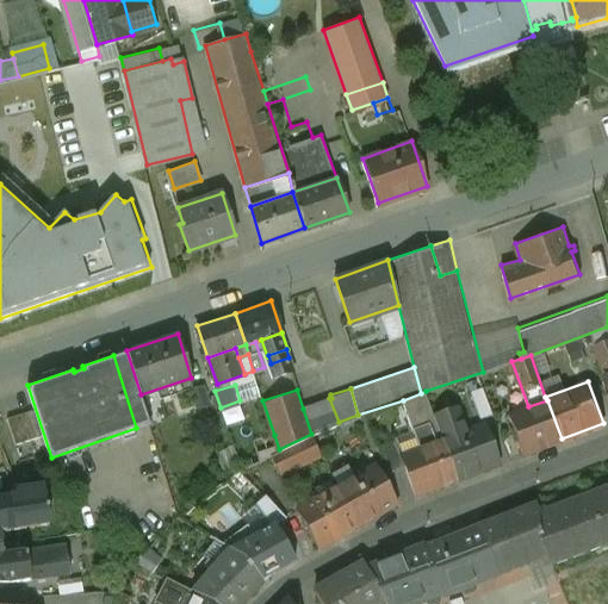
[(420,447),(402,454),(416,493),(458,478),(442,437),(426,391),(421,393),(403,400),(420,447)]
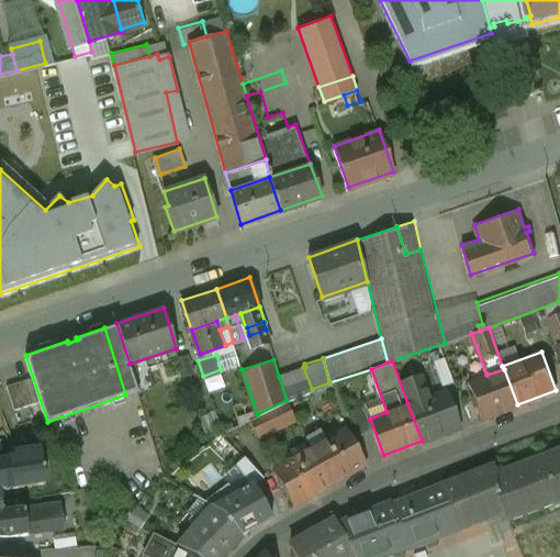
[(287,400),(312,389),(303,367),(279,377),(287,400)]
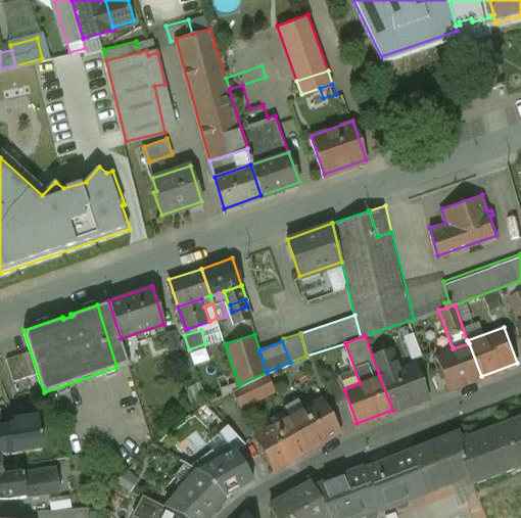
[(453,348),(436,355),(450,388),(481,376),(469,343),(453,348)]
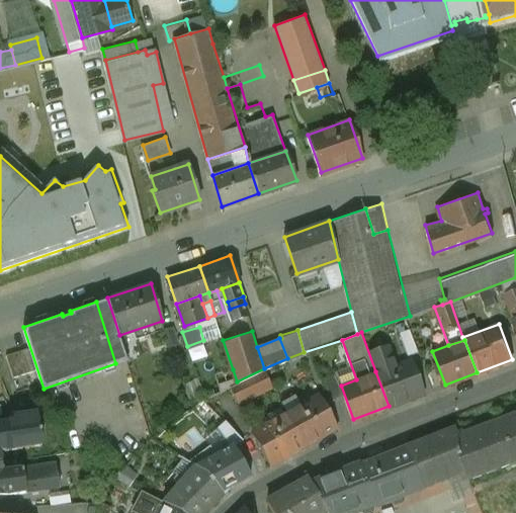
[(411,358),(375,371),(389,406),(424,393),(411,358)]
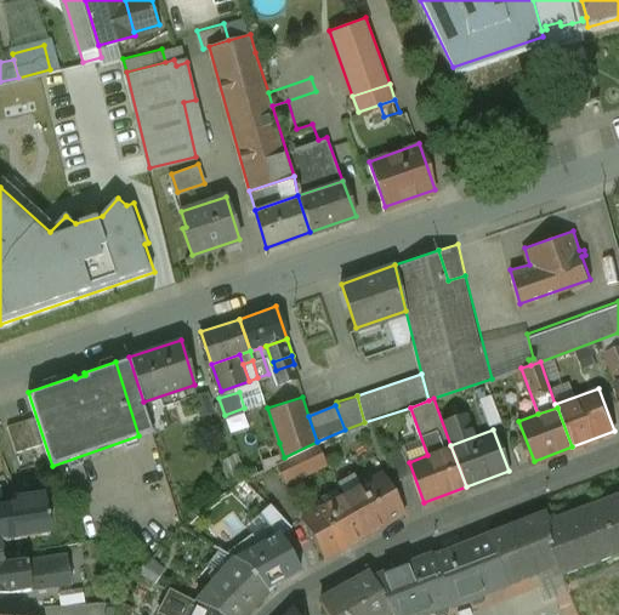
[(317,442),(284,457),(277,461),(282,468),(287,480),(325,461),(317,442)]
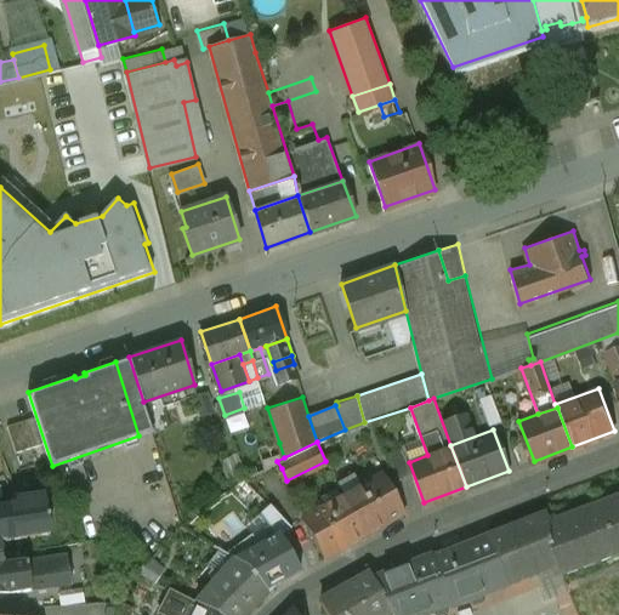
[(272,445),(277,461),(284,457),(279,443),(272,445)]
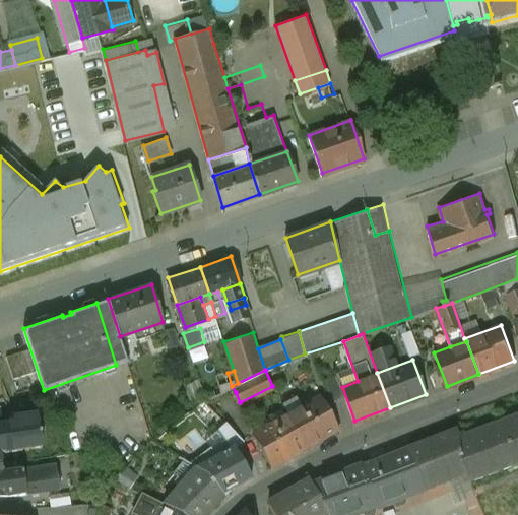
[(236,392),(232,386),(224,389),(228,396),(236,392)]
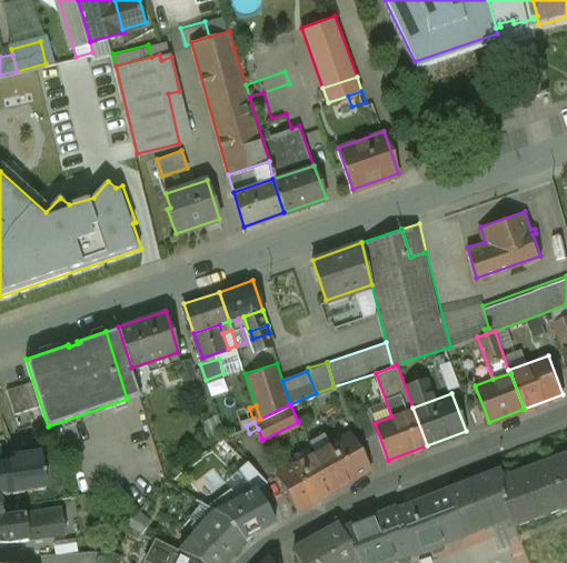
[(350,432),(314,452),(334,488),(370,468),(350,432)]
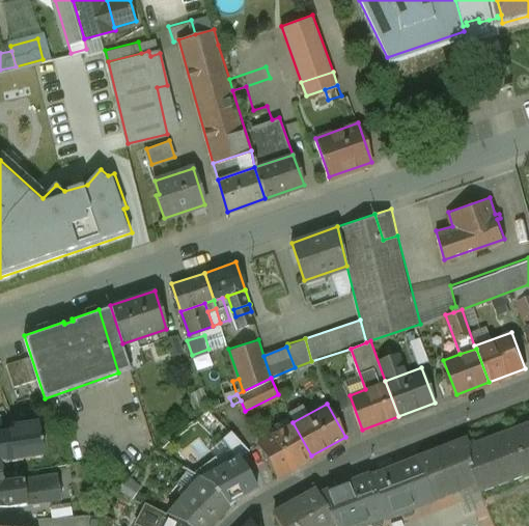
[(226,413),(220,416),(223,421),(229,418),(226,413)]
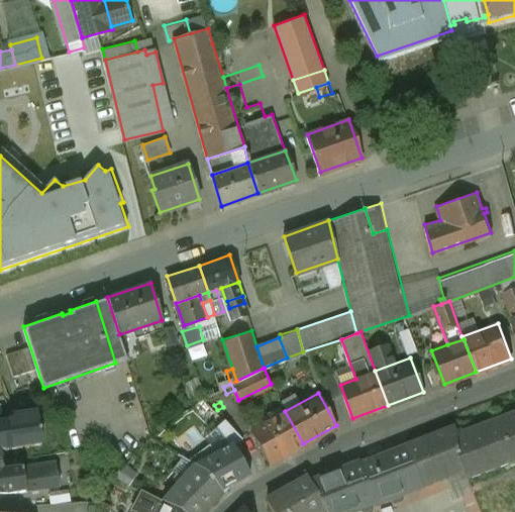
[(0,458),(1,458),(0,450),(0,448),(42,441),(37,410),(13,413),(13,418),(0,420),(0,458)]
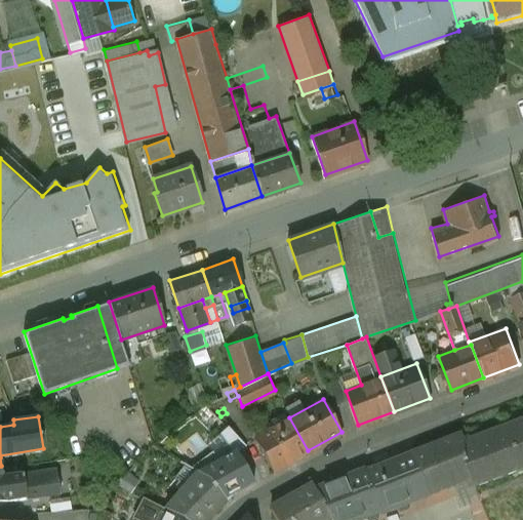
[(289,417),(255,437),(274,470),(308,450),(289,417)]
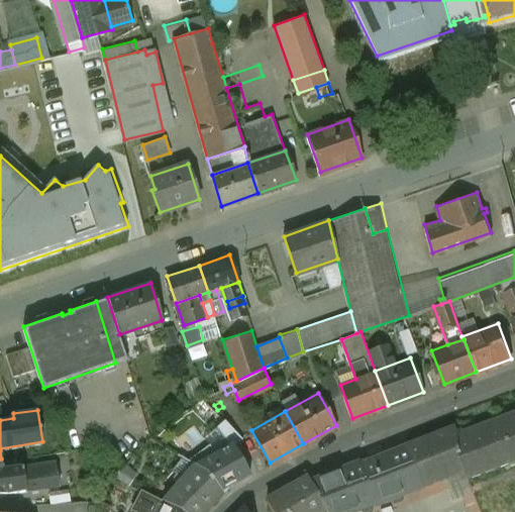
[(514,413),(466,432),(465,428),(455,432),(456,436),(454,436),(467,468),(470,476),(514,458),(514,413)]
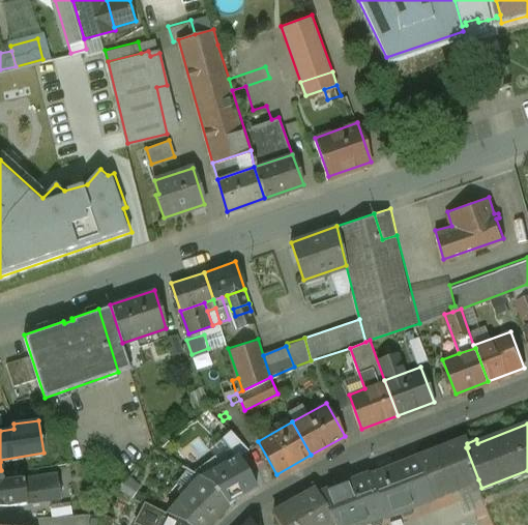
[(182,425),(173,431),(178,438),(186,431),(182,425)]
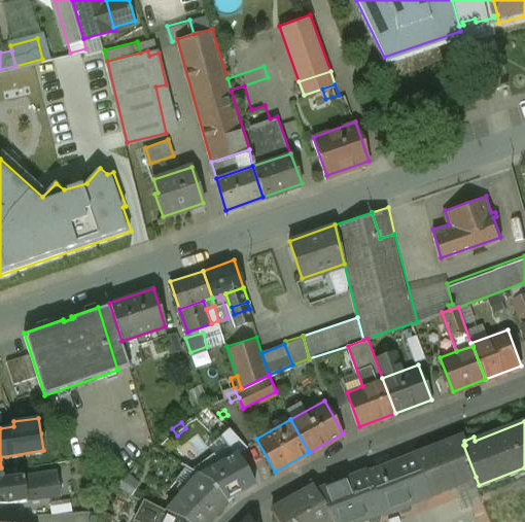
[(465,445),(464,441),(462,436),(397,460),(413,501),(476,477),(463,445),(465,445)]
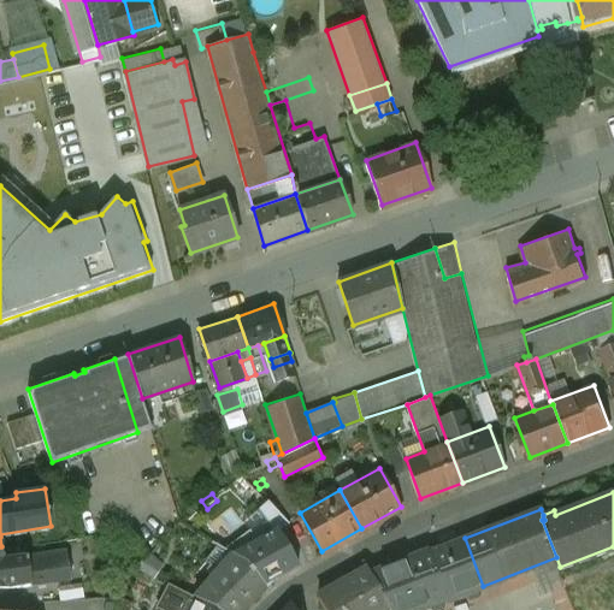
[(131,527),(114,529),(117,544),(141,539),(131,527)]
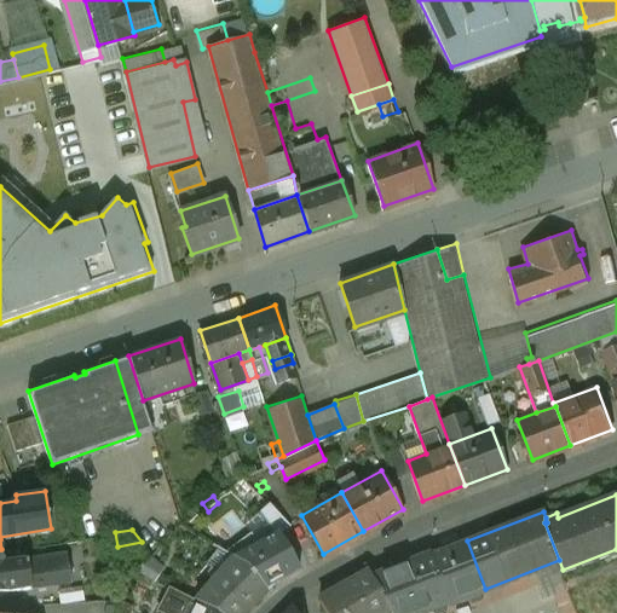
[(431,551),(372,576),(390,608),(392,612),(414,612),(447,601),(448,603),(485,589),(467,541),(431,555),(431,551)]
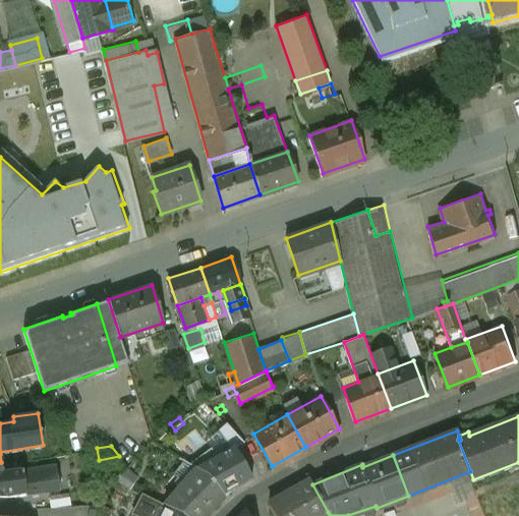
[(1,462),(0,462),(0,496),(26,493),(22,469),(3,472),(1,462)]
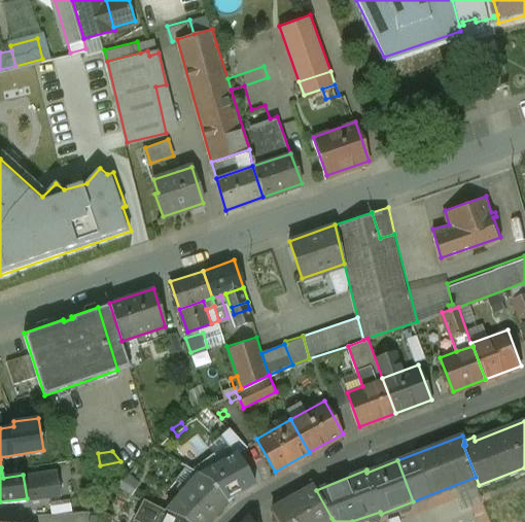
[(57,470),(23,475),(27,498),(61,493),(57,470)]
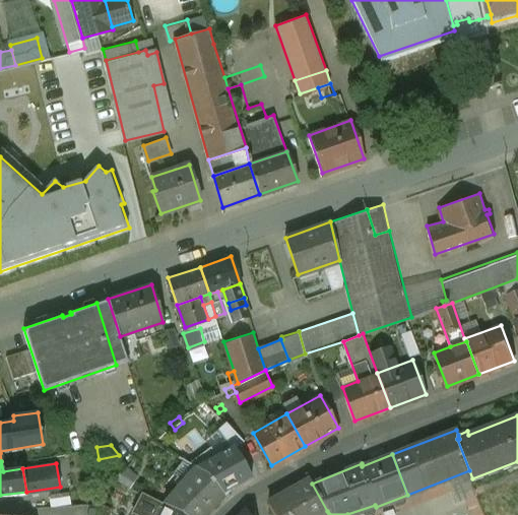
[(196,467),(166,503),(180,511),(185,514),(204,514),(224,495),(207,474),(196,467)]
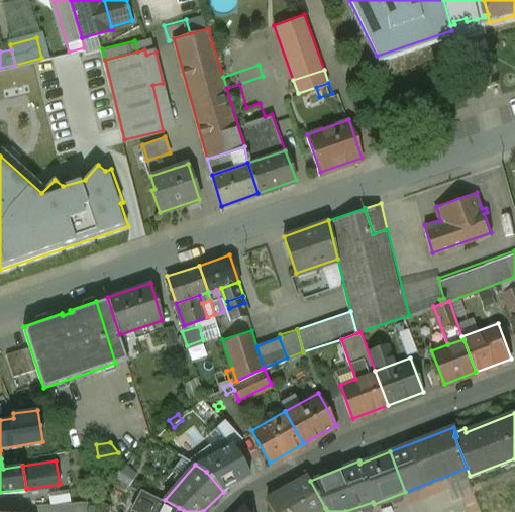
[(318,511),(325,508),(310,481),(307,476),(267,499),(274,511),(318,511)]
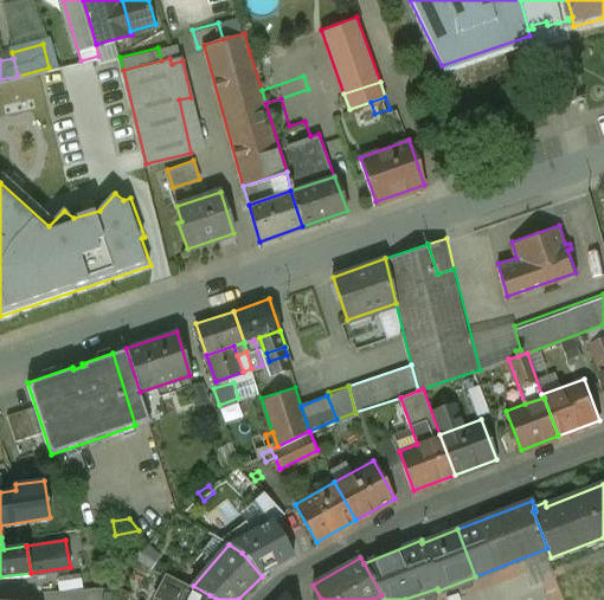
[(216,599),(210,595),(193,586),(185,599),(216,599)]
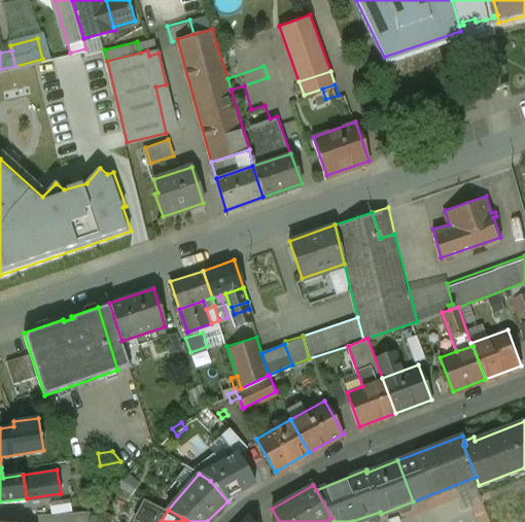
[(104,511),(102,518),(109,520),(111,513),(104,511)]
